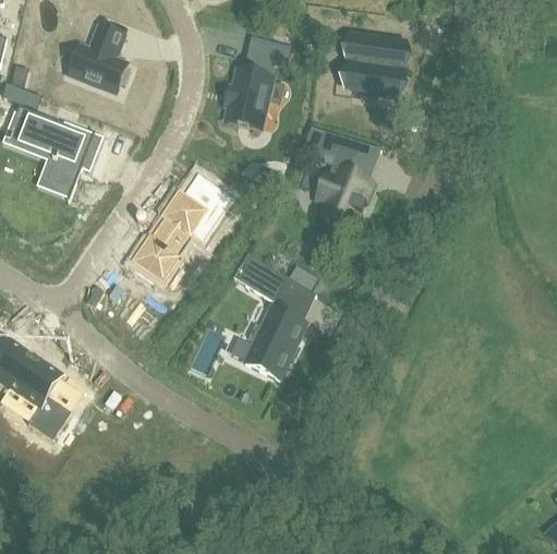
[(80,47),(69,75),(116,94),(120,84),(123,85),(130,69),(125,68),(126,65),(114,60),(118,52),(124,36),(98,26),(89,50),(80,47)]
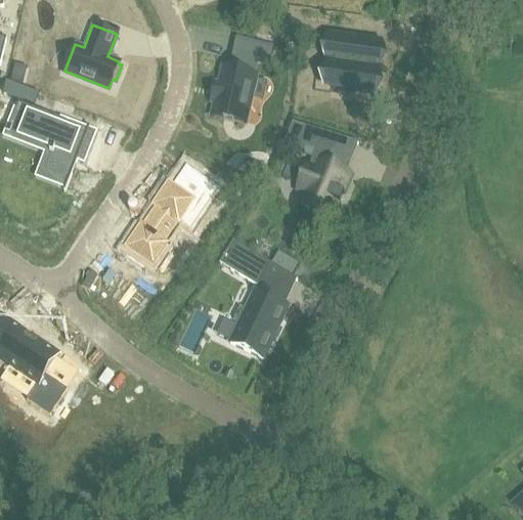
[(376,69),(377,62),(380,42),(352,38),(328,34),(324,54),(333,55),(329,84),(373,90),(376,69)]
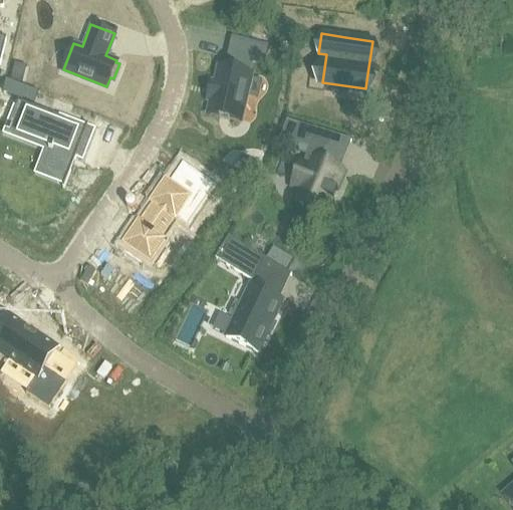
[(211,80),(207,96),(211,97),(208,111),(239,118),(250,72),(248,71),(251,57),(262,60),(265,49),(266,49),(268,43),(230,34),(229,38),(230,38),(224,66),(218,64),(215,81),(211,80)]
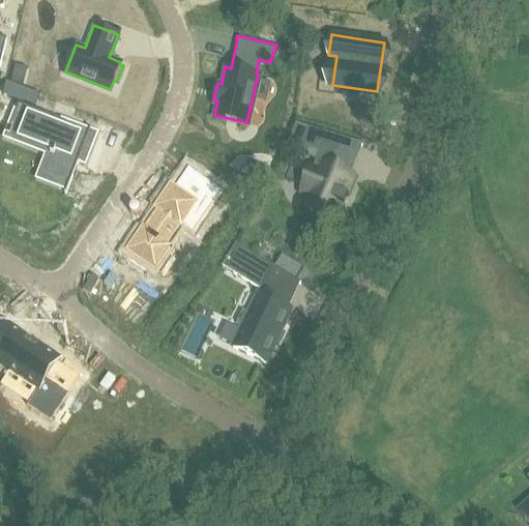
[(15,60),(10,78),(23,83),(27,62),(15,60)]
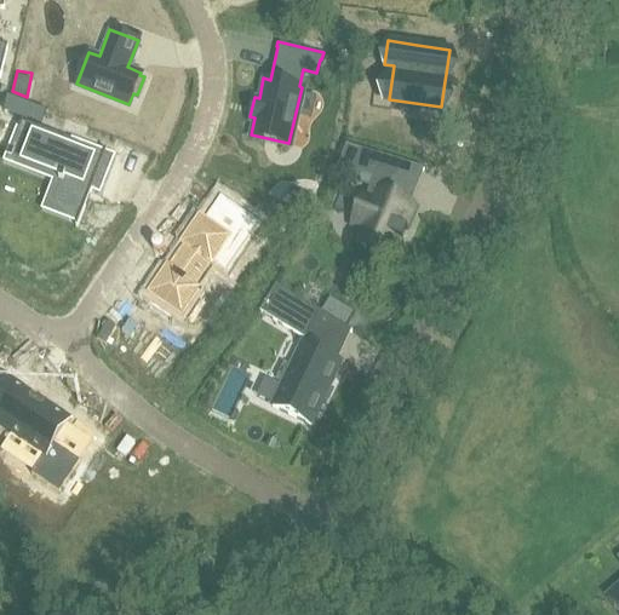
[(9,107),(41,120),(47,104),(12,91),(9,107)]
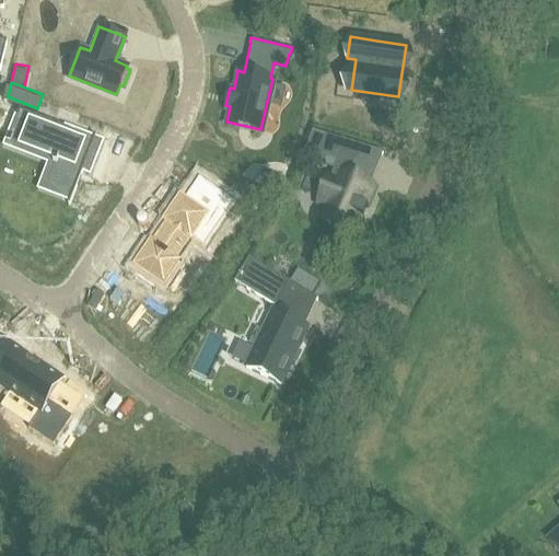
[(15,114),(10,127),(38,138),(34,149),(54,157),(51,161),(53,161),(45,180),(71,189),(68,199),(67,201),(68,201),(82,168),(88,170),(100,139),(93,137),(95,132),(93,132),(92,136),(63,125),(18,106),(15,113),(14,114),(15,114)]
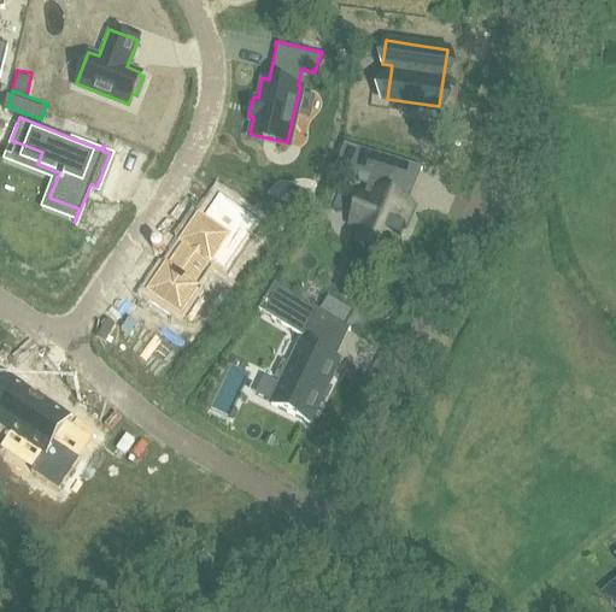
[(370,195),(363,192),(362,192),(350,221),(358,224),(352,240),(387,253),(394,234),(399,236),(404,224),(400,222),(409,200),(383,189),(397,157),(359,146),(351,166),(370,174),(377,177),(370,195)]
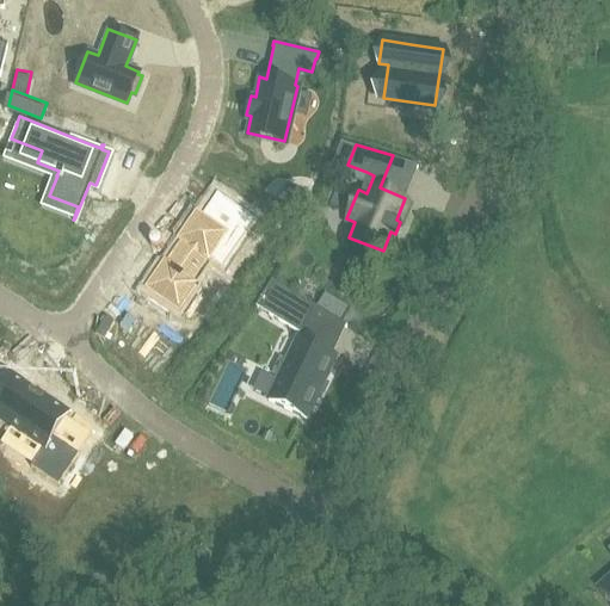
[(310,192),(299,186),(293,199),(306,204),(310,192)]
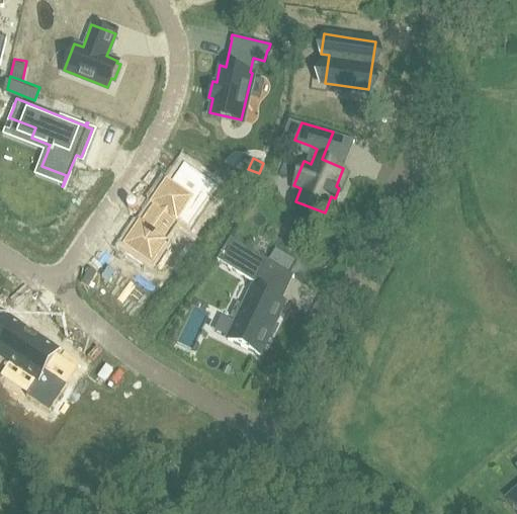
[(140,222),(125,243),(151,260),(165,241),(166,240),(163,238),(176,218),(189,227),(190,226),(217,187),(218,186),(207,179),(184,163),(173,180),(175,181),(172,185),(167,182),(164,187),(157,197),(153,202),(156,204),(143,224),(140,222)]
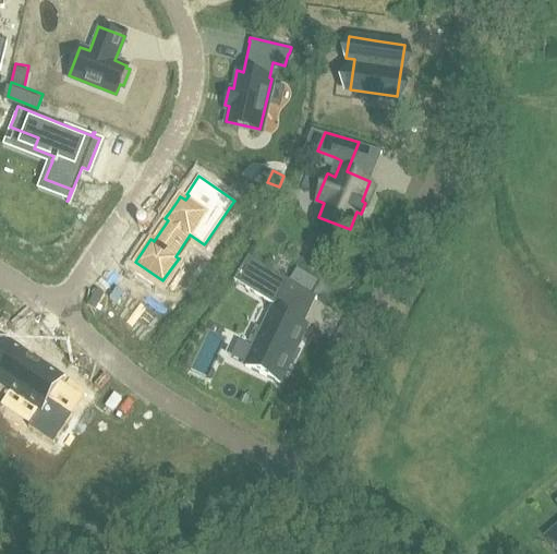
[(259,203),(250,195),(242,206),(252,214),(259,203)]
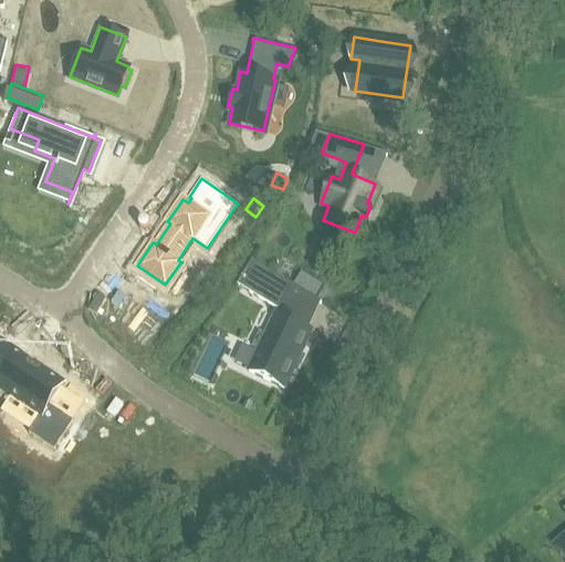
[(292,282),(251,257),(236,281),(278,306),(292,282)]
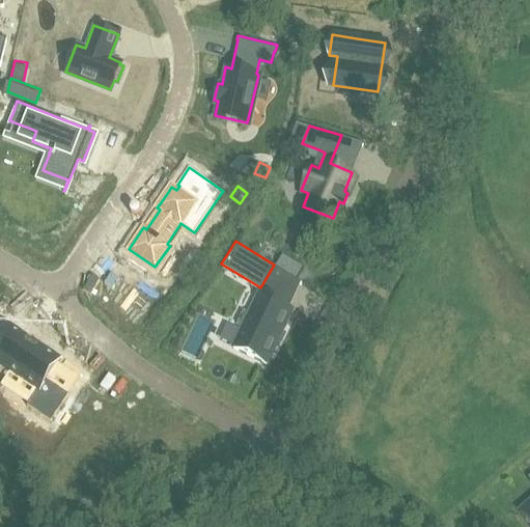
[(281,252),(274,265),(295,278),(303,265),(281,252)]
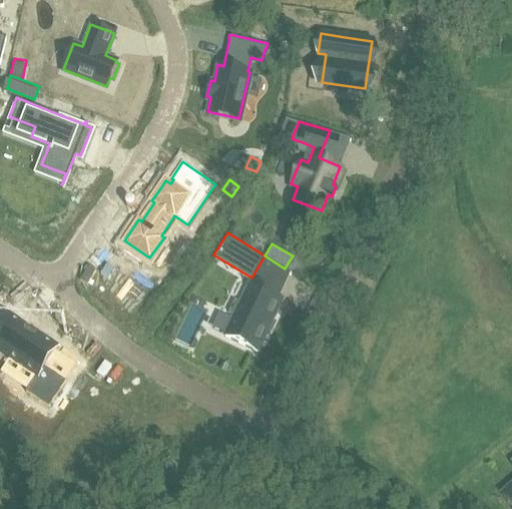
[(257,349),(282,298),(248,282),(239,302),(234,299),(227,312),(233,315),(224,334),(257,349)]
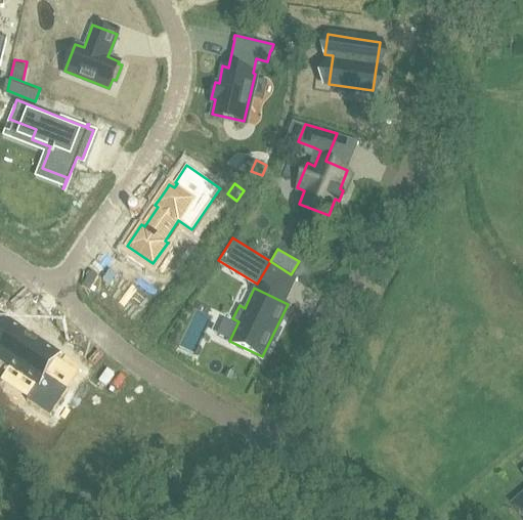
[(8,319),(0,332),(0,357),(9,363),(36,382),(28,395),(26,398),(49,414),(67,387),(66,387),(44,373),(55,355),(57,352),(8,319)]
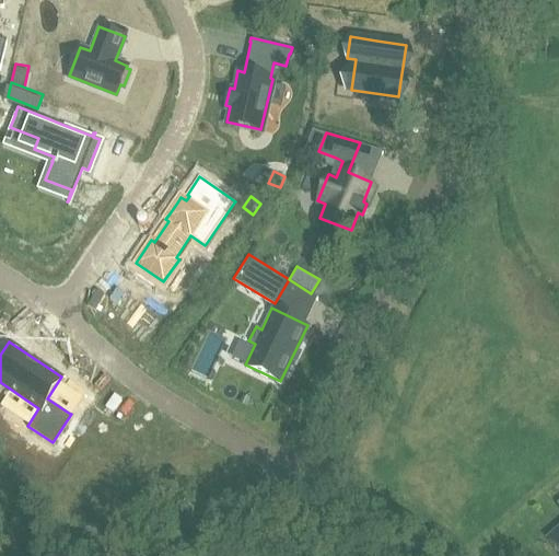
[(558,526),(547,537),(558,552),(558,526)]
